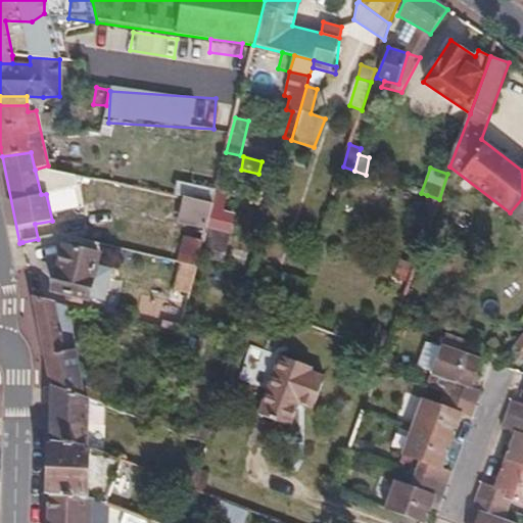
[(212,203),(215,194),(216,190),(179,183),(176,196),(183,197),(212,203)]
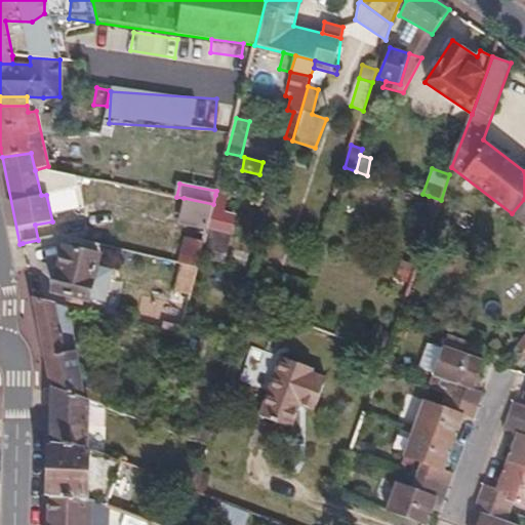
[(230,189),(230,194),(235,198),(241,194),(241,189),(235,186),(230,189)]
